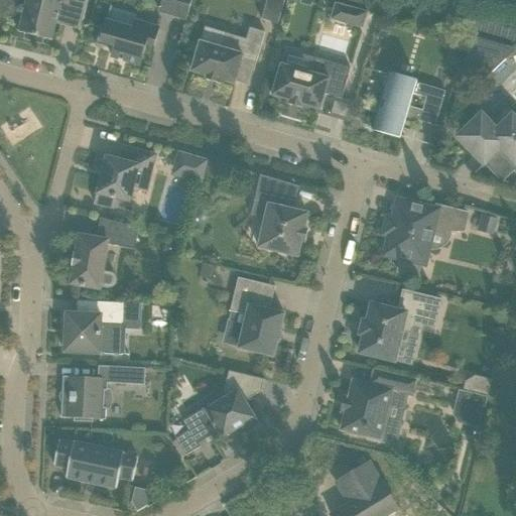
[(88,0),(26,0),(18,32),(51,40),(58,14),(83,20),(88,0)]
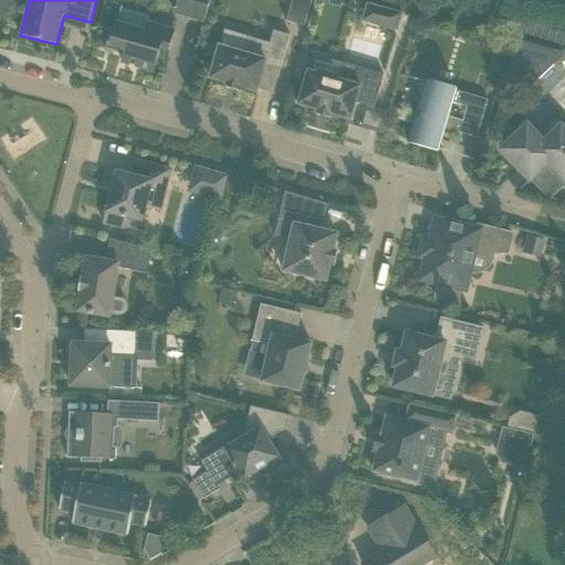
[(178,0),(174,13),(203,21),(210,0),(178,0)]
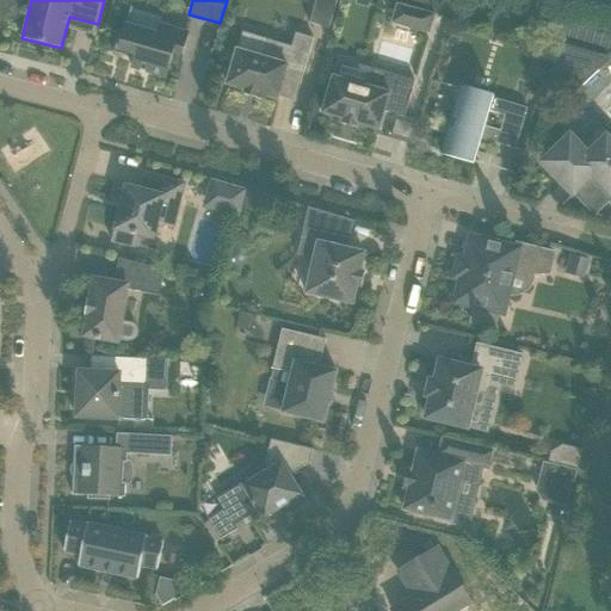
[(316,0),(310,24),(329,30),(338,0),(316,0)]
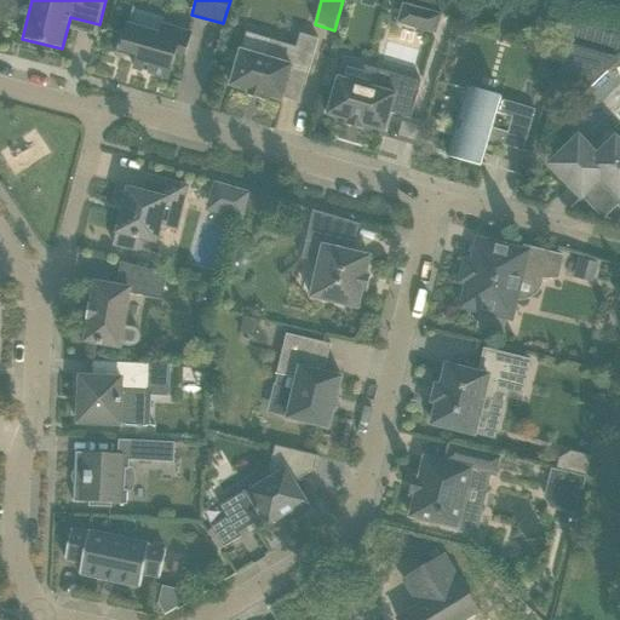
[(441,15),(403,4),(397,24),(436,35),(441,15)]
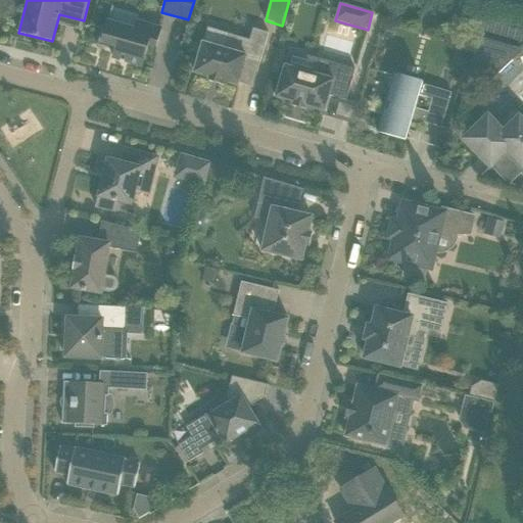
[(102,28),(97,45),(114,50),(112,58),(142,66),(148,45),(156,47),(161,30),(136,22),(134,30),(107,22),(105,29),(102,28)]
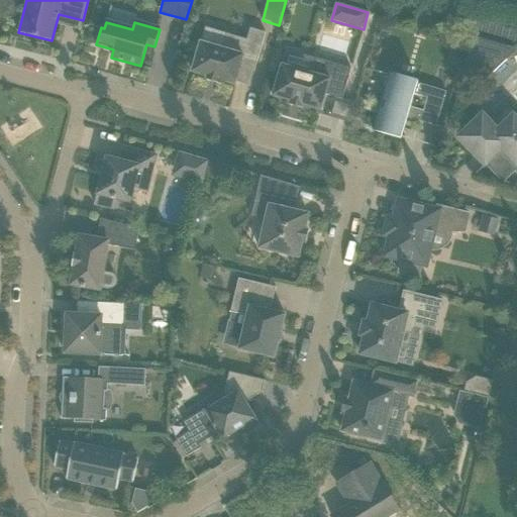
[(192,72),(207,77),(206,81),(218,84),(219,80),(234,85),(242,57),(256,61),(266,32),(249,28),(246,39),(226,33),(221,49),(200,43),(192,72)]
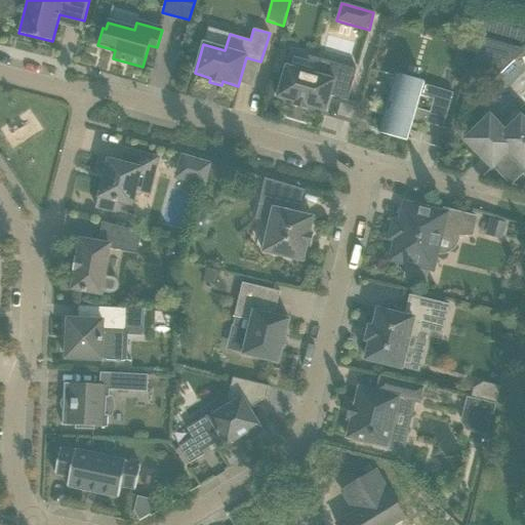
[(524,50),(480,37),(473,63),(482,66),(495,80),(524,50)]
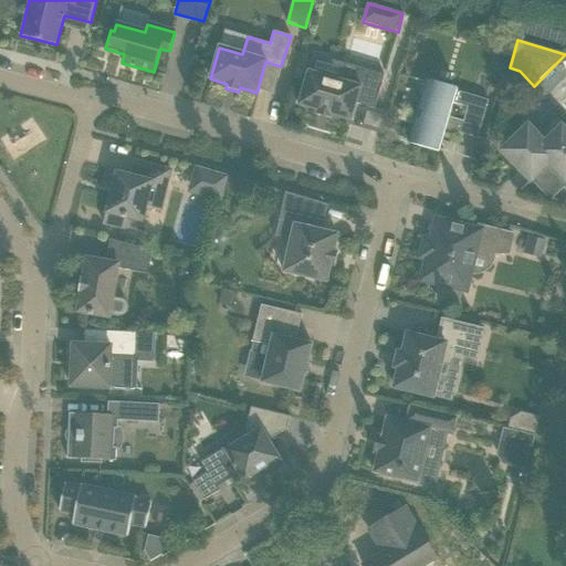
[(299,105),(318,111),(317,115),(329,119),(331,115),(352,121),(356,104),(374,108),(384,75),(345,63),(341,81),(308,71),(299,105)]
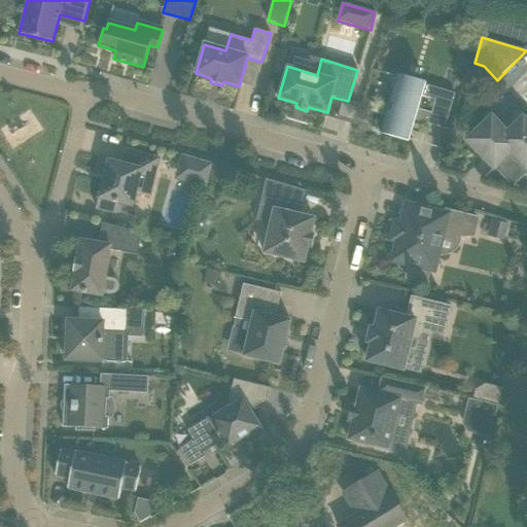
[(413,141),(413,140),(410,139),(415,120),(445,130),(450,109),(455,94),(386,73),(386,75),(396,78),(387,110),(381,131),(371,128),(371,129),(413,141)]
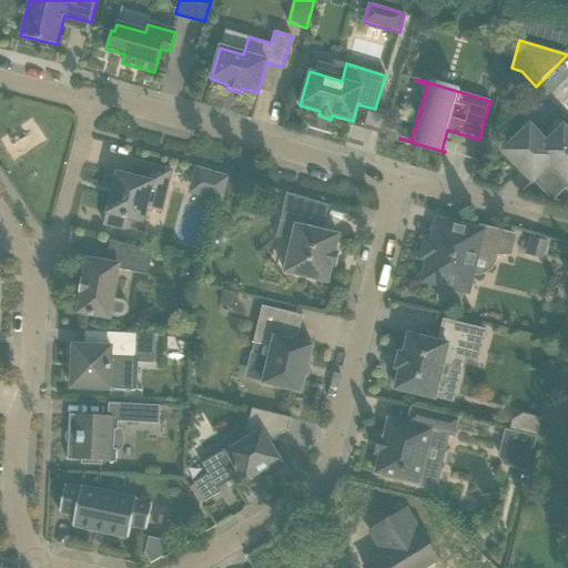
[(541,139),(529,127),(503,152),(520,170),(525,165),(538,180),(535,183),(553,201),(566,189),(567,190),(567,131),(559,122),(541,139)]
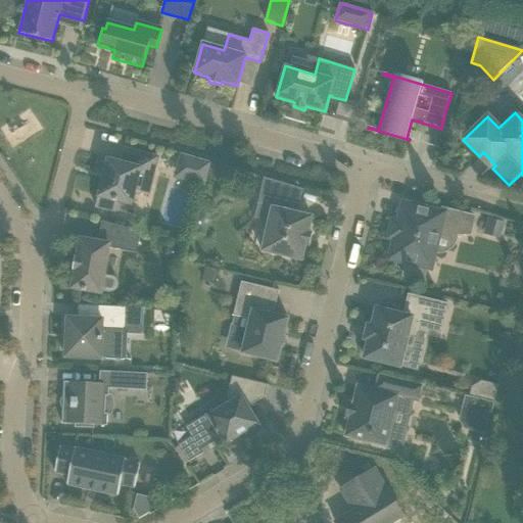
[(151,185),(158,157),(124,149),(121,162),(99,157),(96,171),(104,173),(104,180),(102,181),(95,206),(115,211),(117,202),(132,205),(135,191),(137,182),(151,185)]
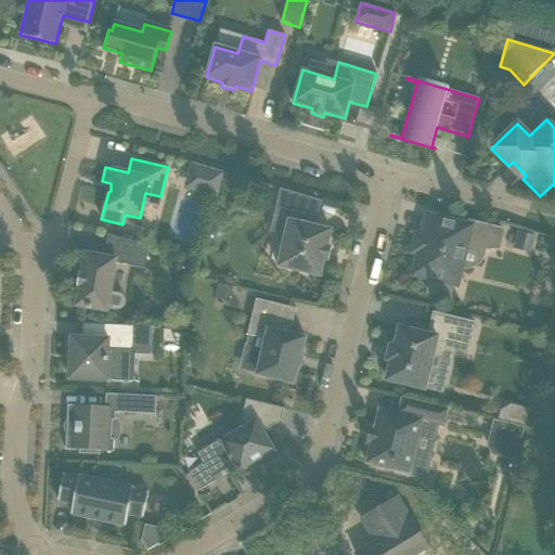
[(222,176),(192,167),(188,182),(198,185),(195,196),(215,202),(218,189),(222,176)]
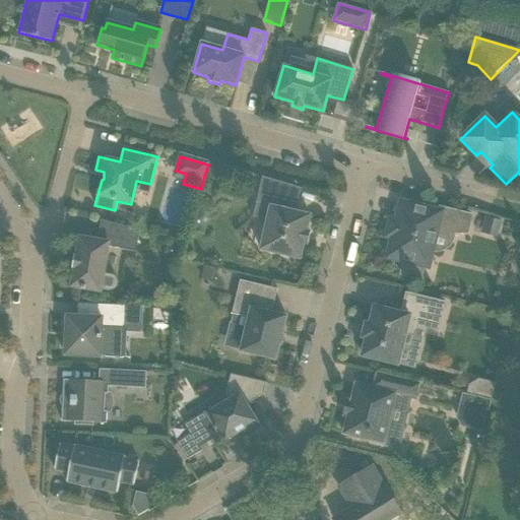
[(208,165),(204,177),(220,182),(224,169),(208,165)]
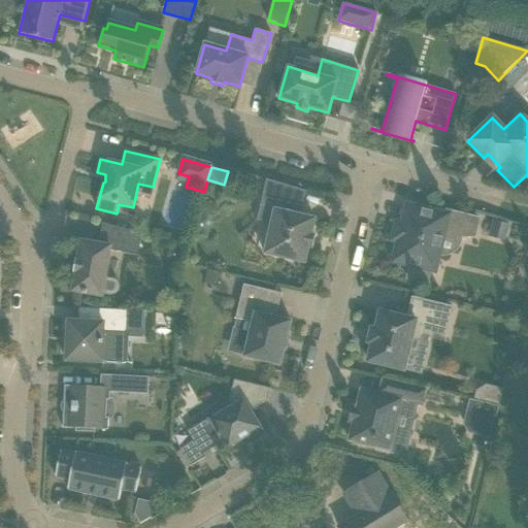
[(305,191),(266,179),(257,221),(270,224),(264,254),(304,263),(308,246),(312,248),(315,236),(311,235),(315,219),(295,215),(300,191),(305,193),(305,191)]
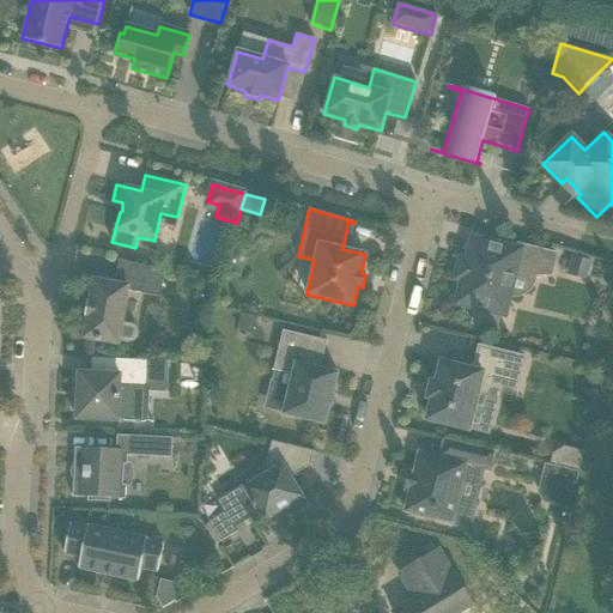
[(517,250),(473,240),(468,258),(459,255),(451,283),(462,285),(457,303),(477,308),(473,323),(495,328),(498,313),(504,314),(508,297),(514,274),(538,274),(550,273),(554,255),(519,246),(517,250)]
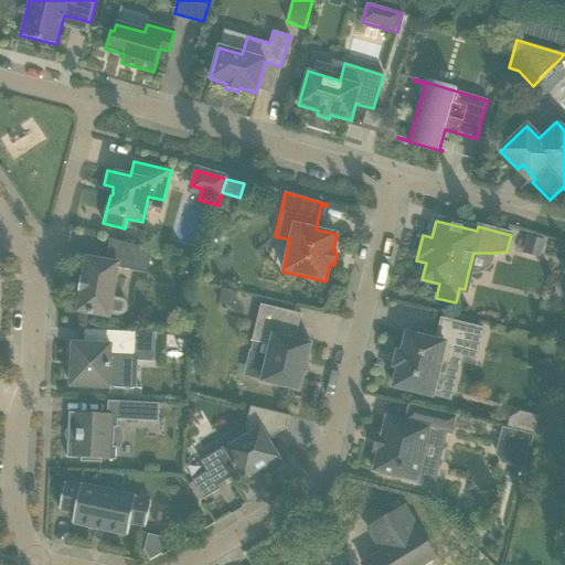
[(545,241),(528,236),(523,254),(541,258),(545,241)]
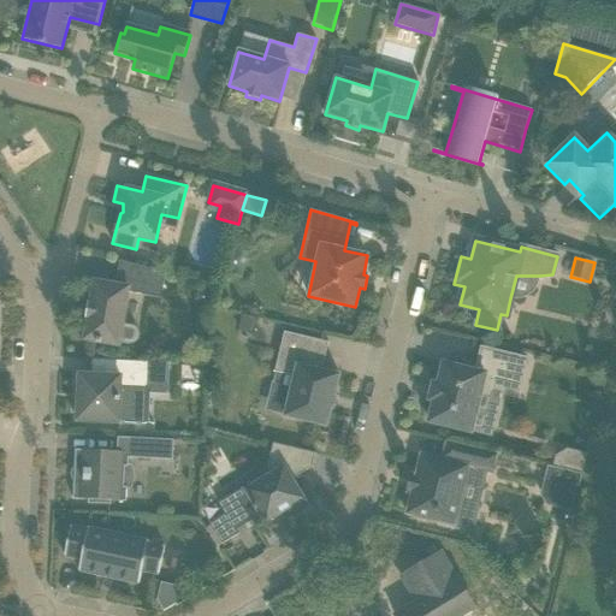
[(119,343),(128,344),(134,344),(138,339),(140,333),(137,329),(131,326),(122,324),(128,292),(141,295),(161,298),(163,289),(166,273),(119,260),(114,285),(95,282),(92,302),(88,301),(84,319),(88,319),(84,339),(96,341),(96,343),(101,343),(101,342),(118,345),(119,343)]
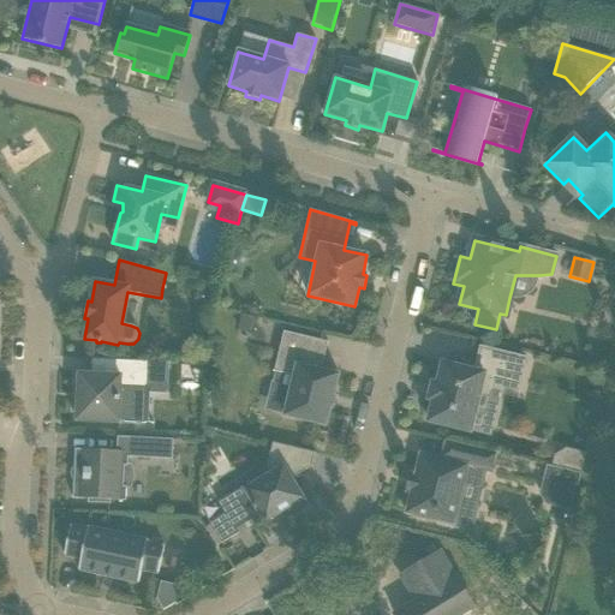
[(238,330),(255,334),(258,318),(242,314),(238,330)]
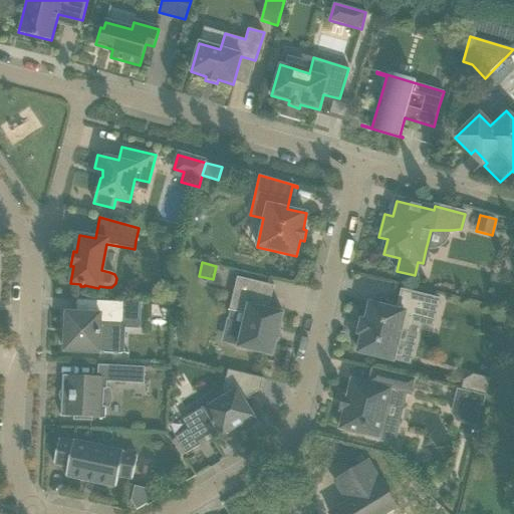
[(269,285),(237,277),(229,310),(245,314),(237,347),(272,355),(276,339),(279,339),(282,330),(279,329),(283,313),(268,309),(264,308),(269,285)]
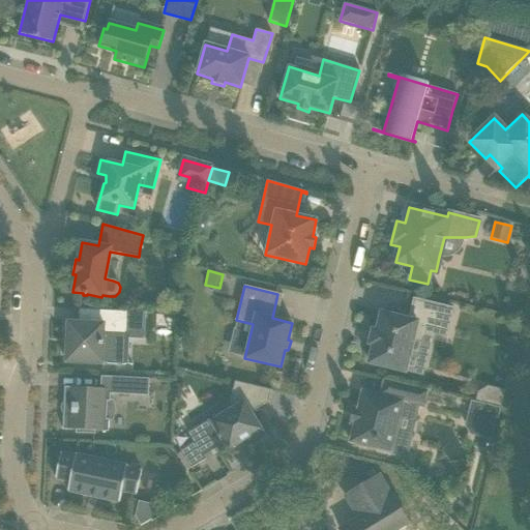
[(446,335),(452,308),(414,299),(410,320),(381,313),(377,330),(372,329),(367,345),(373,347),(369,363),(405,372),(410,353),(416,328),(433,332),(446,335)]
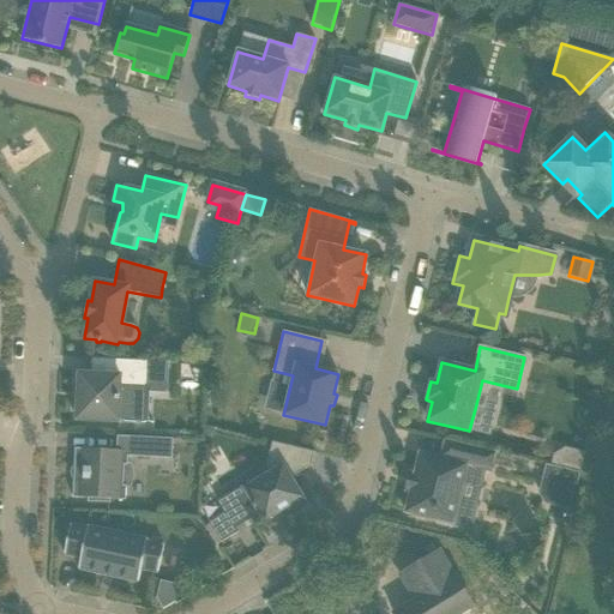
[(78,373),(77,420),(146,422),(146,383),(168,384),(168,362),(113,359),(113,374),(78,373)]
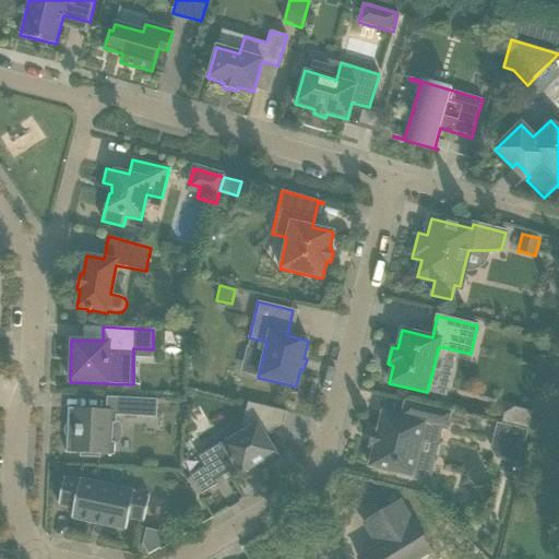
[(157,400),(107,397),(106,411),(69,408),(67,453),(80,453),(80,456),(99,458),(100,458),(100,454),(115,455),(115,444),(113,444),(114,423),(116,423),(116,416),(156,418),(157,400)]
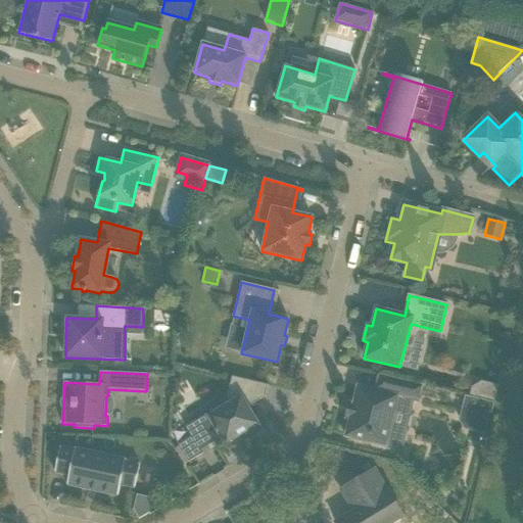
[(400,449),(405,431),(413,399),(418,400),(422,385),(380,375),(376,390),(358,386),(345,436),(400,449)]
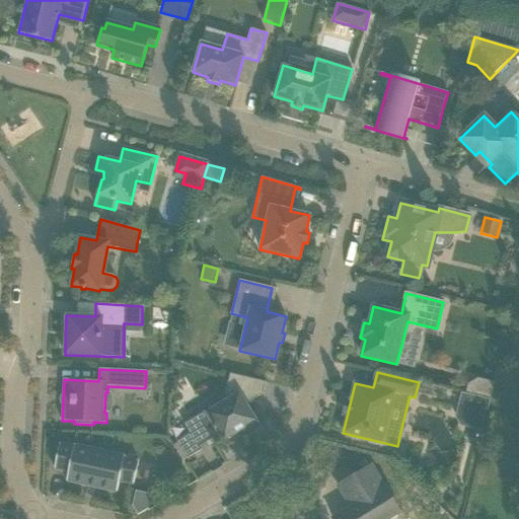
[(229,398),(209,411),(209,412),(217,425),(208,431),(217,445),(243,429),(247,436),(261,428),(254,417),(252,418),(248,413),(250,412),(246,403),(263,393),(266,382),(229,373),(225,392),(229,398)]
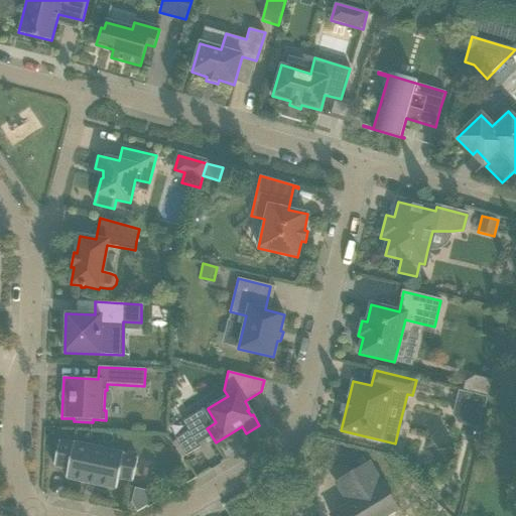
[(464,391),(488,397),(492,381),(476,376),(466,383),(464,391)]
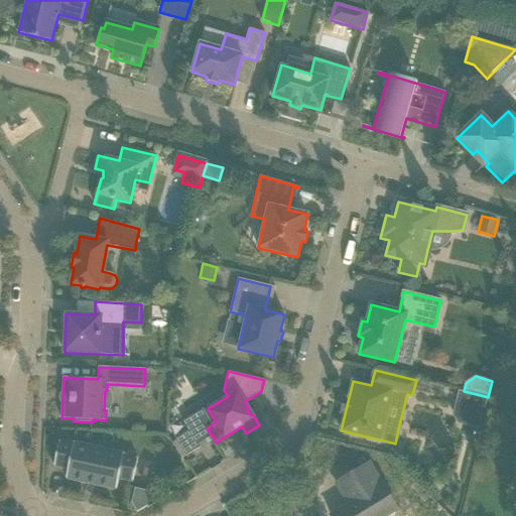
[(478,428),(483,405),(457,399),(453,415),(459,423),(478,428)]
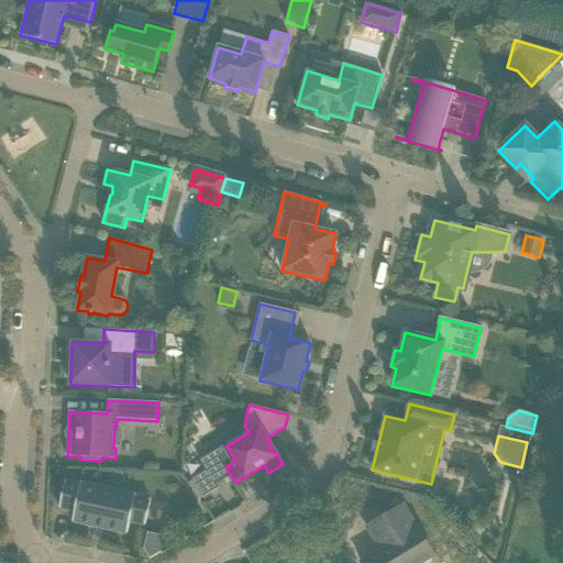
[(207,470),(190,478),(202,497),(218,488),(207,470)]
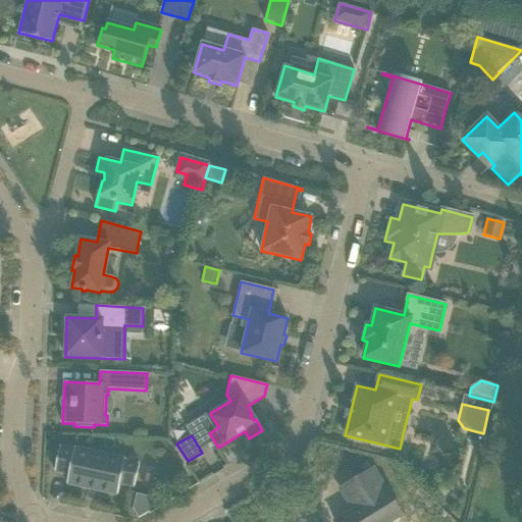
[(66,483),(117,494),(119,483),(135,486),(140,464),(124,461),(125,459),(74,448),(73,450),(59,447),(54,471),(68,474),(66,483)]
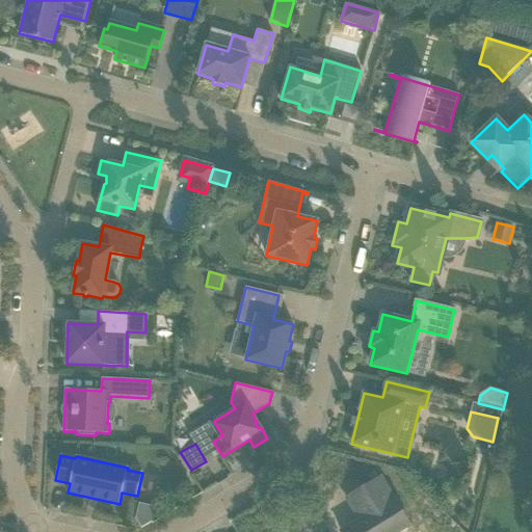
[(397,531),(409,525),(380,477),(362,488),(365,494),(349,503),(361,520),(341,531),(397,531)]
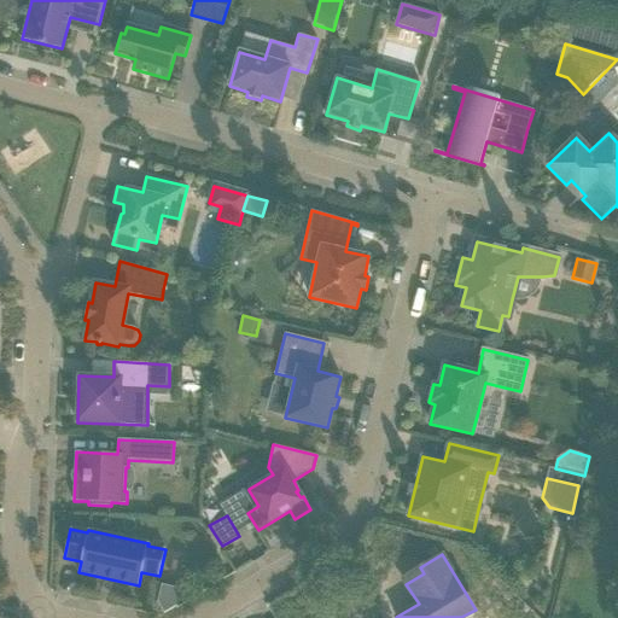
[(162,586),(157,602),(164,613),(178,606),(181,590),(162,586)]
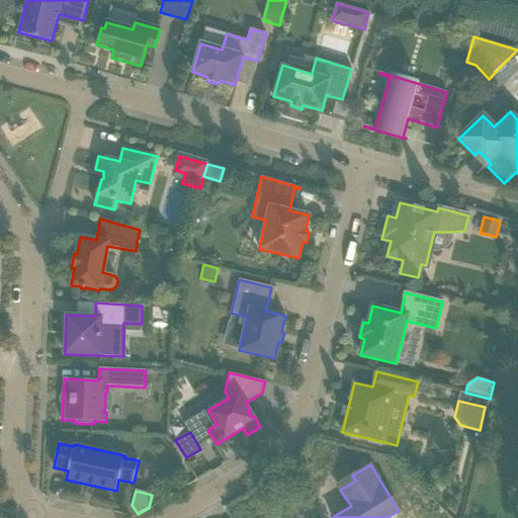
[(310,517),(303,505),(295,510),(299,517),(310,517)]
